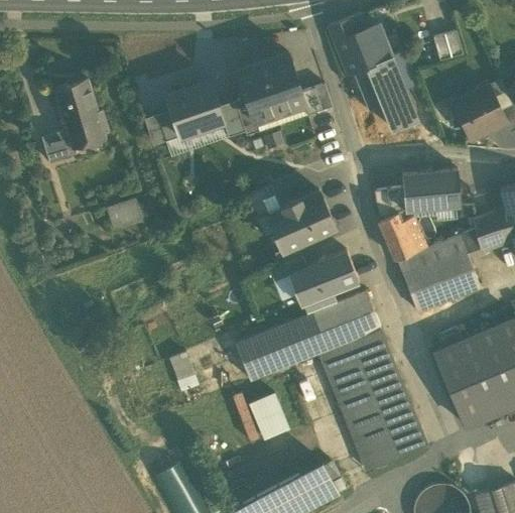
[(362,31),(360,25),(364,24),(360,16),(330,27),(348,77),(354,74),(368,69),(367,69),(375,66),(375,63),(392,56),(379,24),(362,31)]
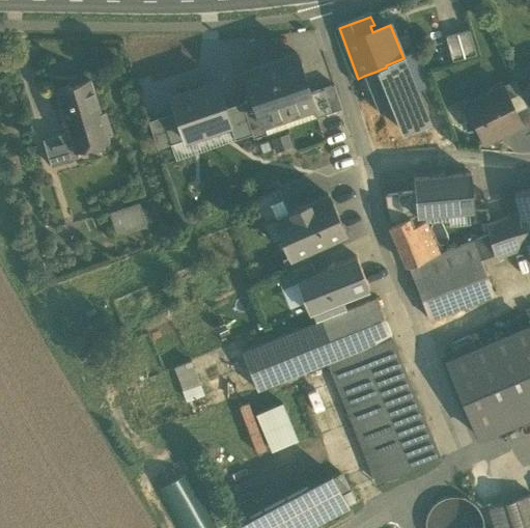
[(470,33),(446,39),(452,63),(476,57),(470,33)]
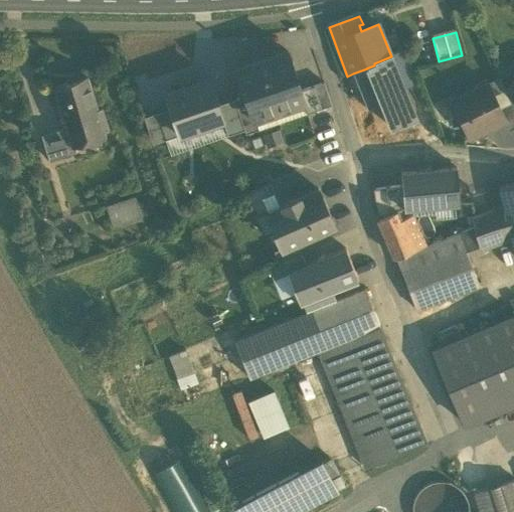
[(417,84),(403,51),(391,56),(404,88),(405,90),(417,84)]
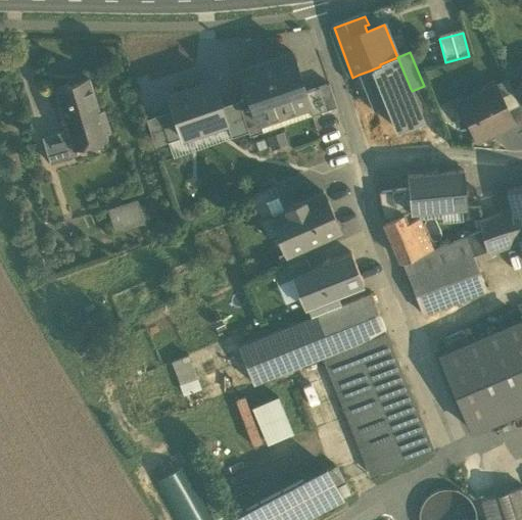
[(249,99),(257,123),(259,122),(307,105),(310,104),(305,93),(292,54),(240,73),(249,99)]
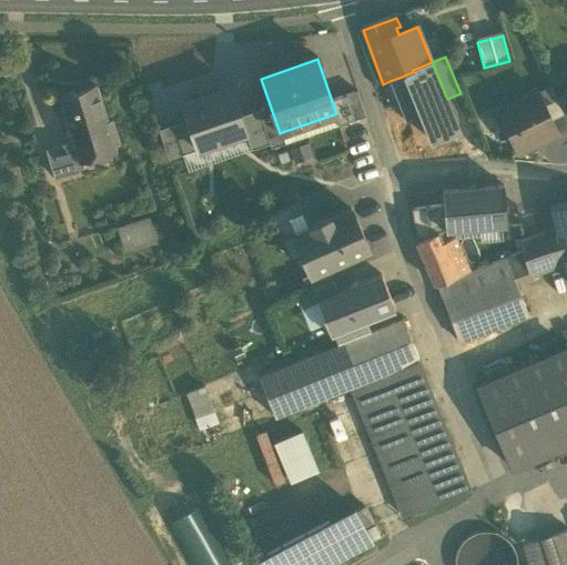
[(446,97),(432,62),(413,70),(413,72),(404,76),(405,76),(390,81),(406,123),(422,118),(433,143),(461,131),(447,99),(446,97)]
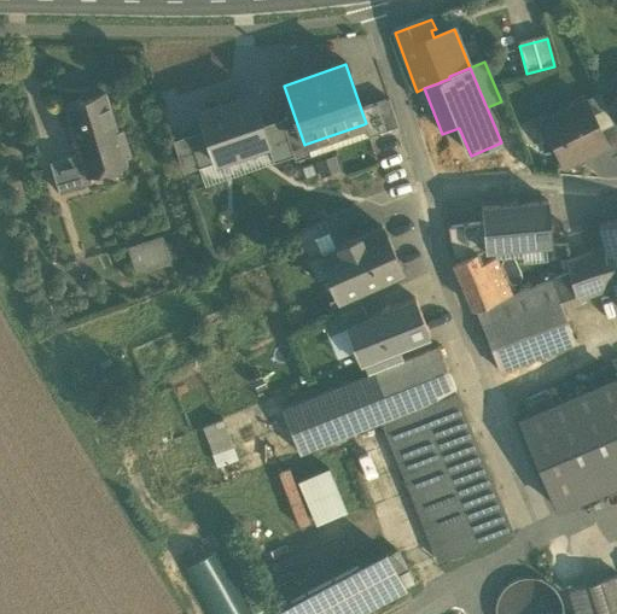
[(67,106),(79,147),(100,140),(109,165),(124,161),(131,159),(122,133),(117,134),(105,94),(67,106)]
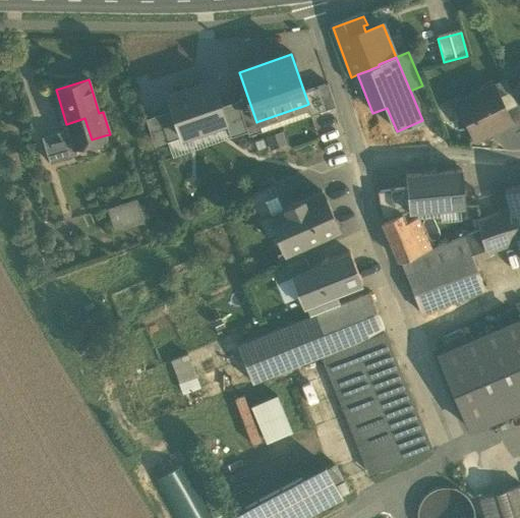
[(173,112),(182,138),(226,123),(227,123),(222,108),(213,81),(168,96),(173,112)]
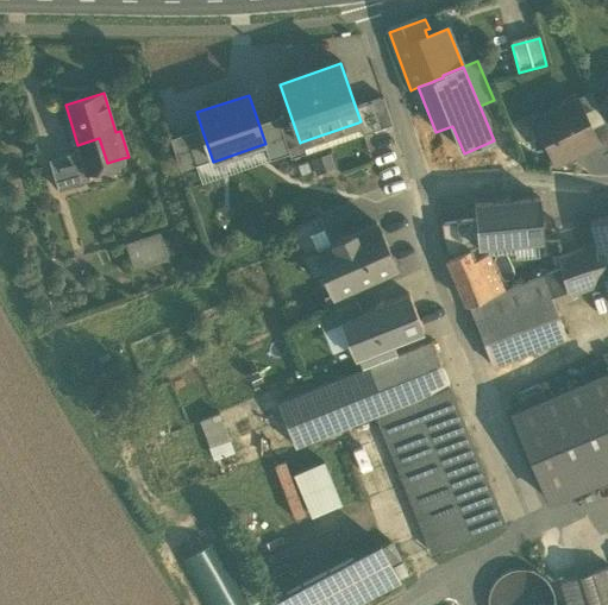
[(358,123),(363,137),(393,127),(383,100),(356,108),(361,121),(358,123)]
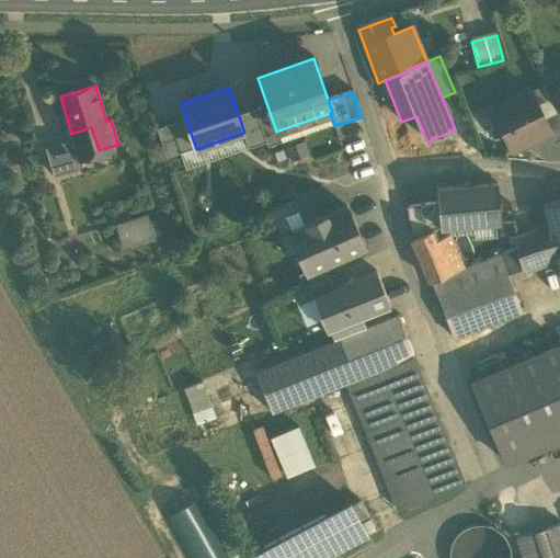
[(493,111),(513,152),(550,135),(551,134),(545,121),(532,93),(493,111)]
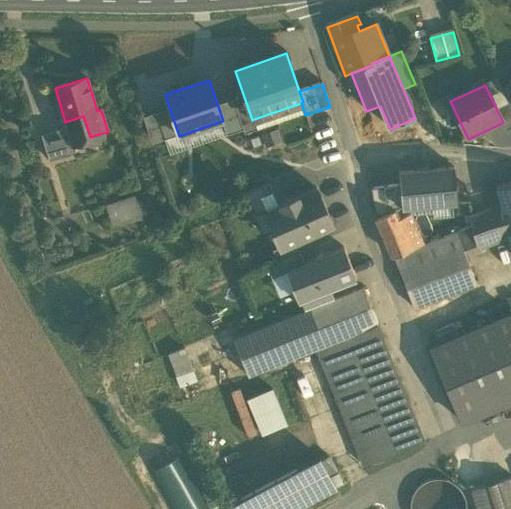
[(243,131),(244,135),(258,131),(254,119),(252,120),(244,97),(233,101),(243,131)]
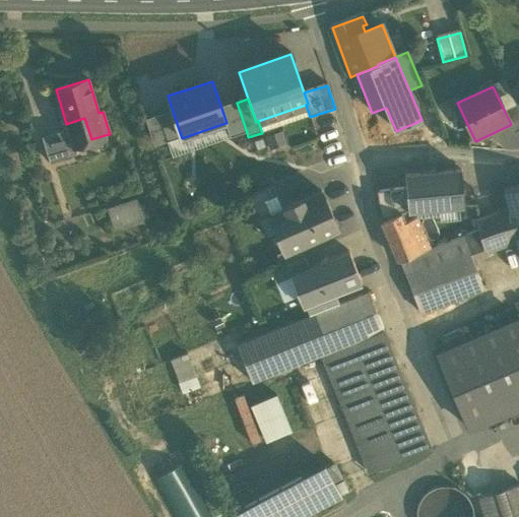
[(247,133),(237,103),(221,108),(226,123),(225,123),(231,139),(247,133)]
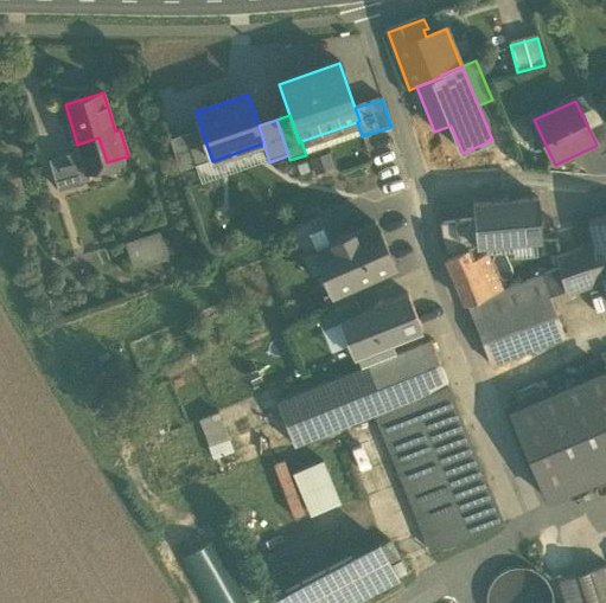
[(301,141),(306,155),(362,136),(357,122),(301,141)]
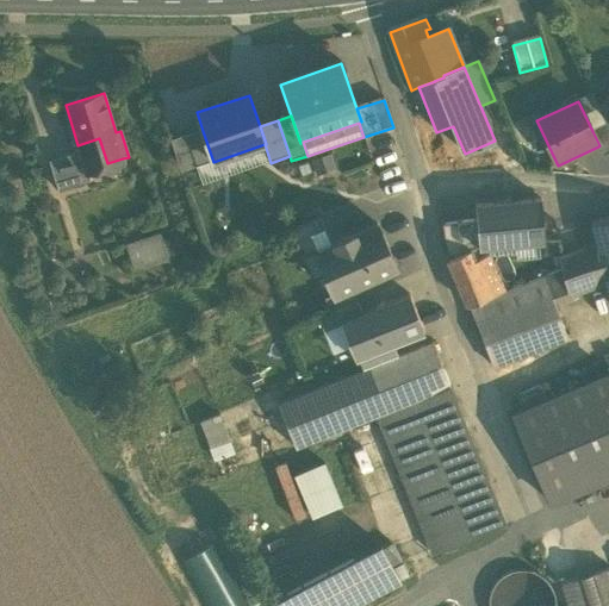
[(608,131),(606,125),(592,131),(600,145),(598,147),(603,157),(608,155),(608,131)]
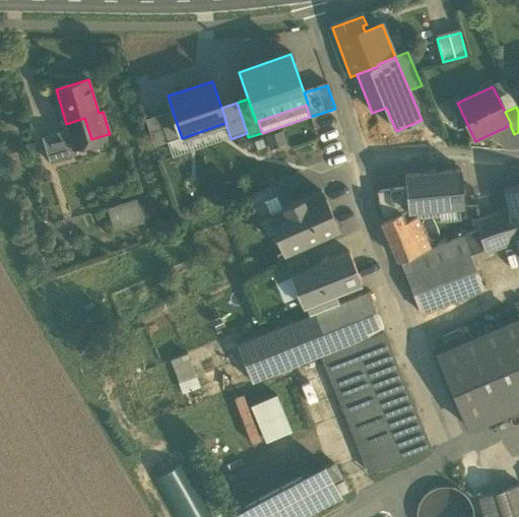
[(173,112),(158,117),(167,143),(182,138),(173,112)]
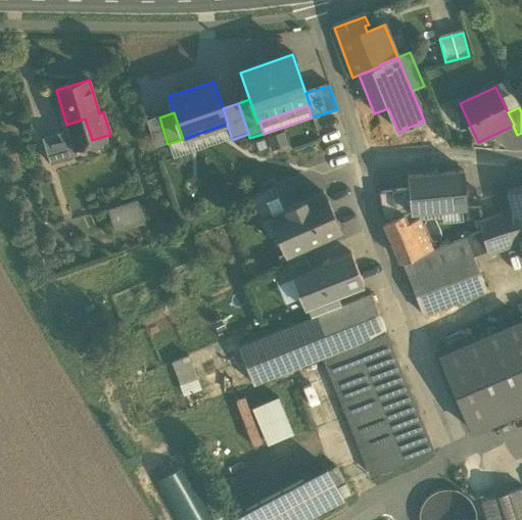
[(168,144),(159,117),(146,122),(155,148),(168,144)]
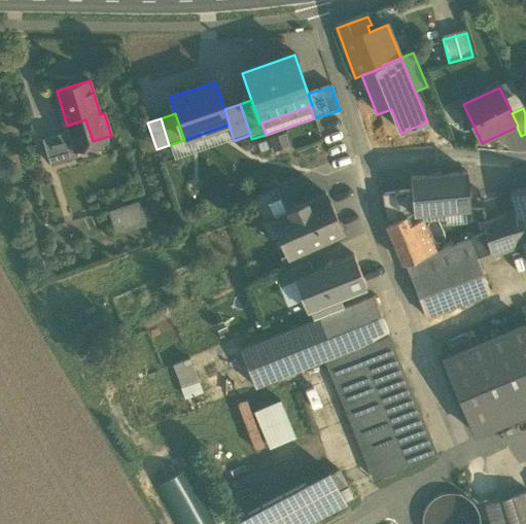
[(75,146),(93,141),(85,119),(67,126),(69,133),(73,147),(75,146)]
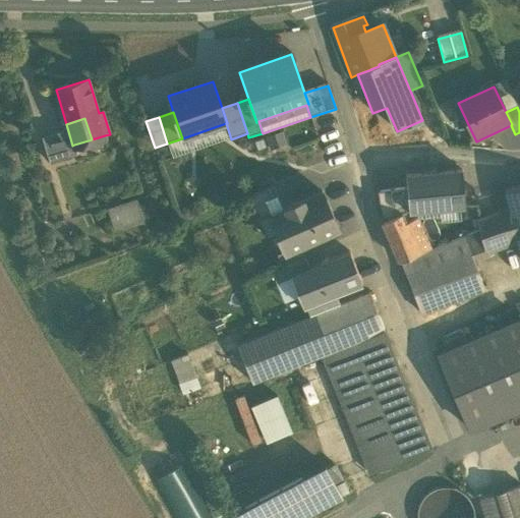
[(271,151),(289,145),(284,130),(267,136),(271,151)]
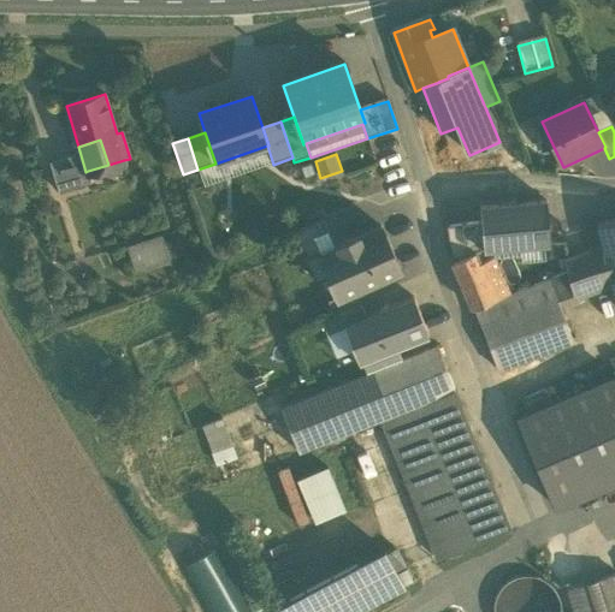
[(51,165),(59,195),(92,185),(89,178),(88,171),(86,172),(81,155),(51,165)]
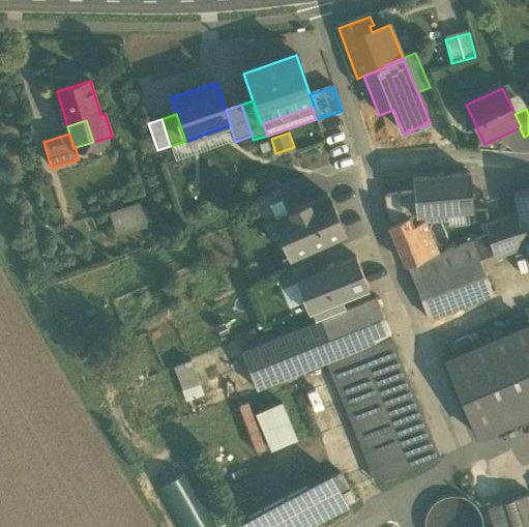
[(76,147),(77,153),(109,143),(107,138),(93,142),(76,147)]
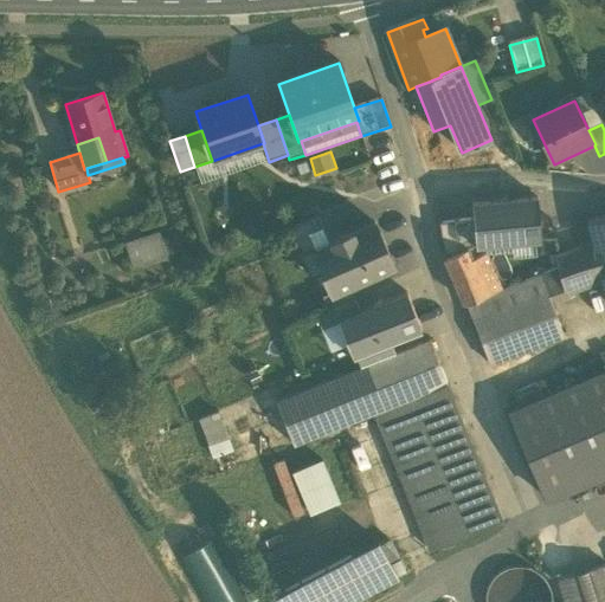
[(476,247),(486,247),(535,243),(542,241),(539,200),(472,206),(474,220),(476,247)]
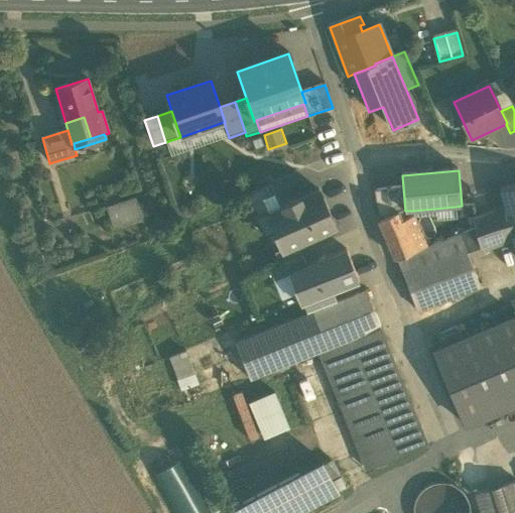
[(249,196),(259,219),(268,216),(267,214),(280,209),(271,186),(249,196)]
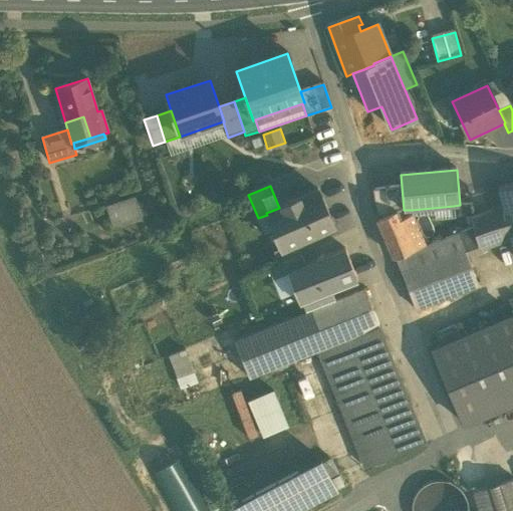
[(512,186),(498,191),(503,213),(510,241),(512,250),(512,186)]
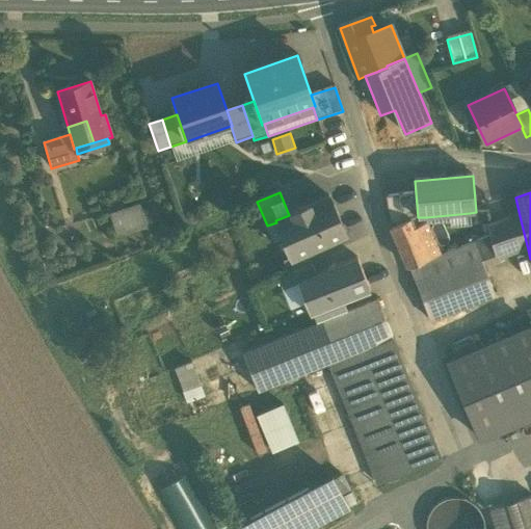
[(391,228),(392,228),(408,220),(410,219),(410,220),(418,217),(416,193),(386,197),(391,228)]
